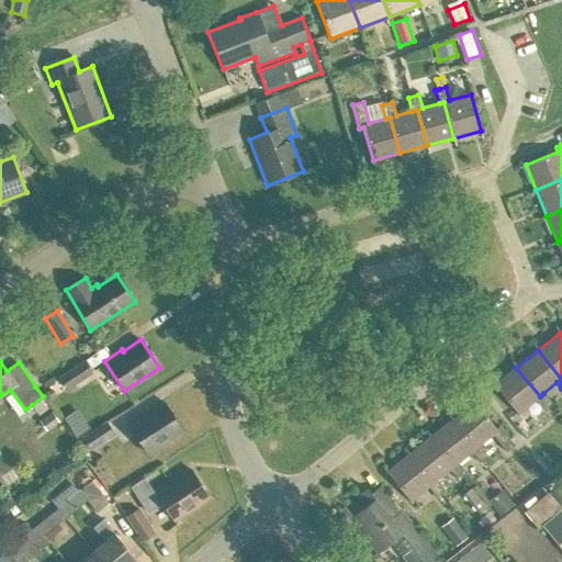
[(67,389),(91,373),(83,361),(59,377),(67,389)]
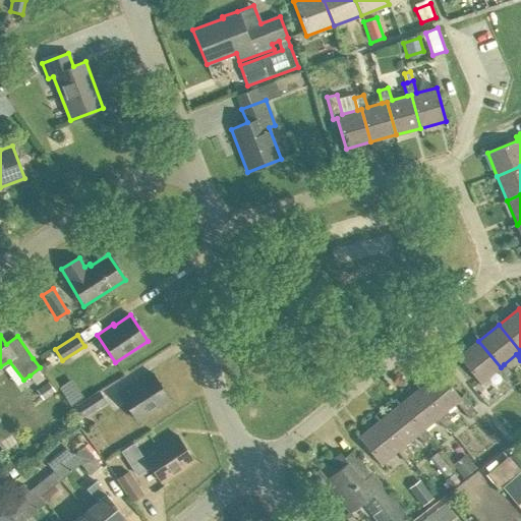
[(512,374),(504,364),(501,367),(478,341),(458,357),(480,384),(497,370),(504,381),(512,374)]
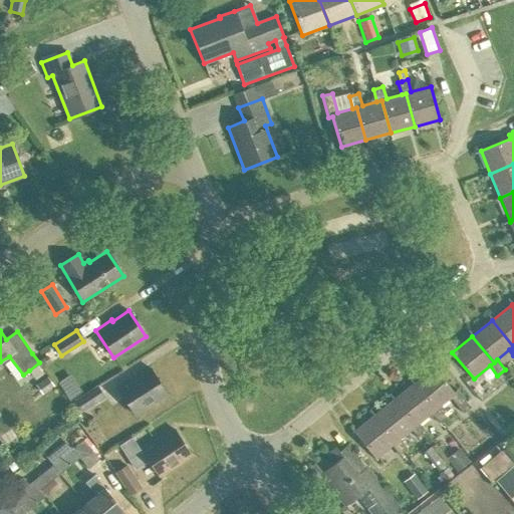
[(47,355),(40,360),(45,366),(51,362),(47,355)]
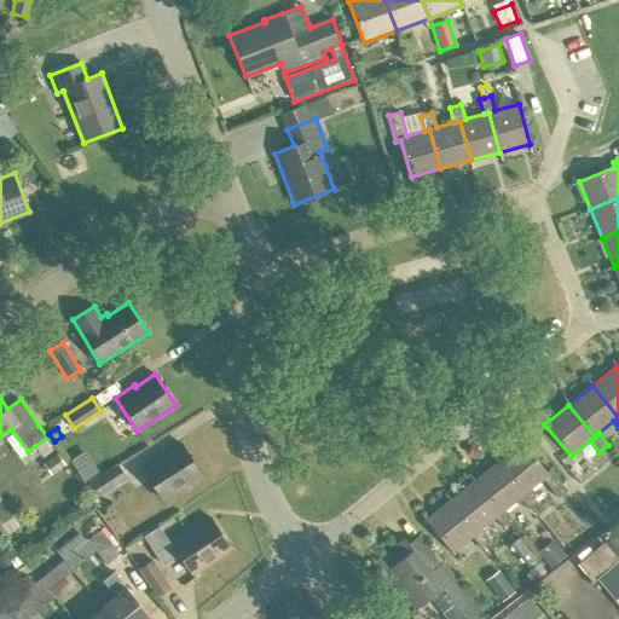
[(47,437),(35,446),(42,457),(56,447),(47,437)]
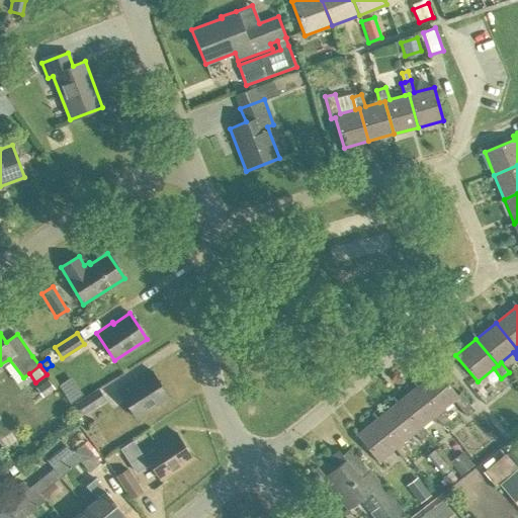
[(437,370),(417,386),(438,413),(441,411),(453,401),(466,417),(475,410),(460,393),(457,396),(437,370)]
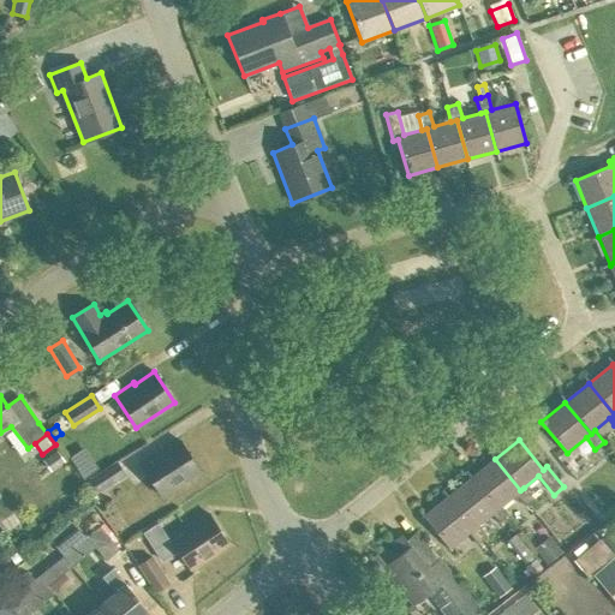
[(199,471),(180,441),(161,453),(160,451),(139,464),(161,496),(199,471)]
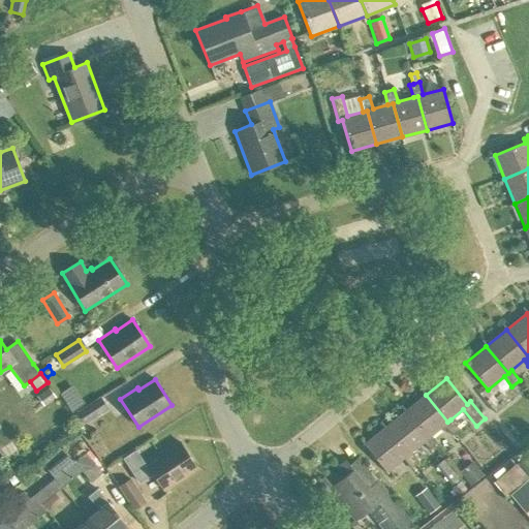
[(49,387),(36,396),(43,405),(55,397),(49,387)]
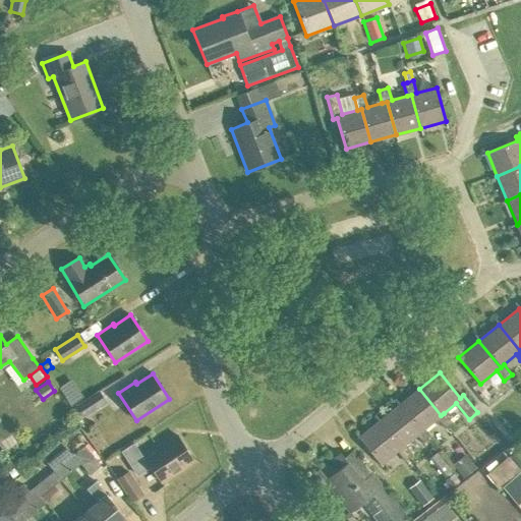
[(419,389),(399,405),(420,431),(424,428),(437,419),(445,429),(452,422),(444,413),(441,415),(419,389)]
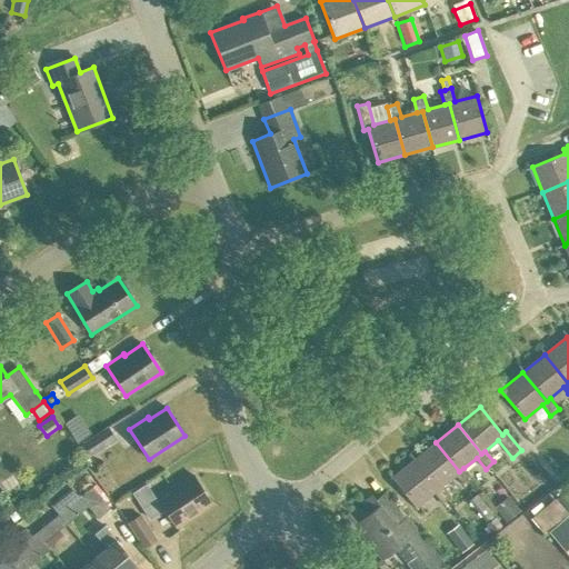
[(90,456),(115,439),(107,428),(82,443),(90,456)]
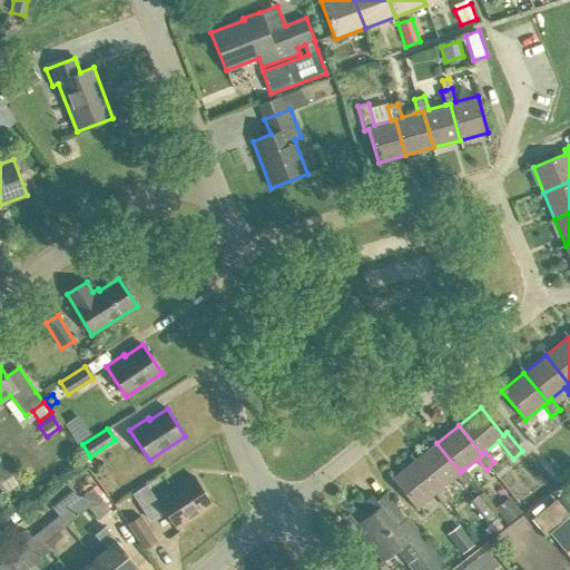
[(436,443),(414,461),(439,490),(442,487),(455,477),(464,487),(473,480),(464,469),(460,472),(436,443)]
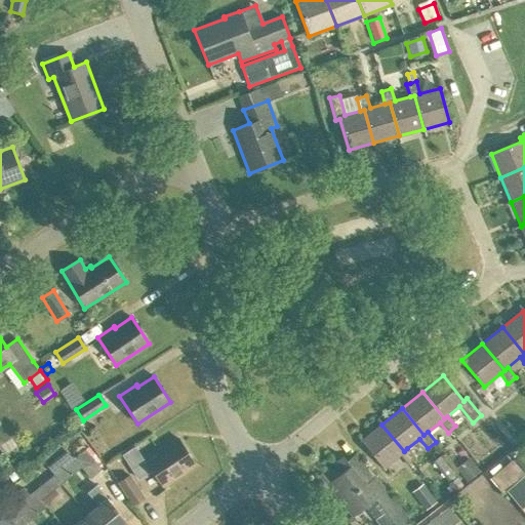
[(404,451),(381,425),(361,441),(384,468),(400,454),(407,465),(415,458),(407,448),(404,451)]
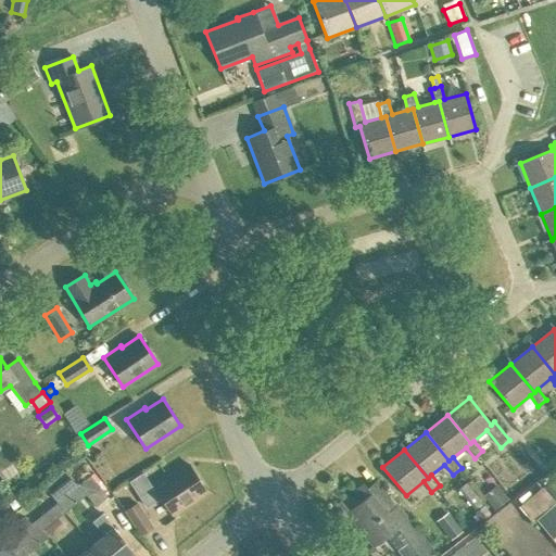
[(142,472),(129,481),(146,507),(161,498),(172,515),(206,492),(188,465),(172,476),(169,474),(152,485),(151,487),(142,472)]
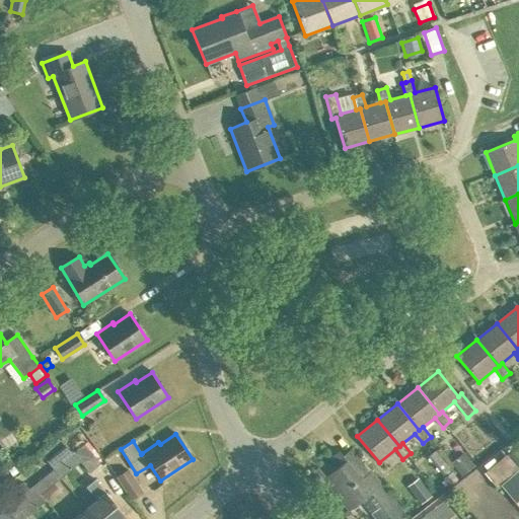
[(53,469),(60,478),(79,463),(87,474),(99,465),(83,445),(53,469)]
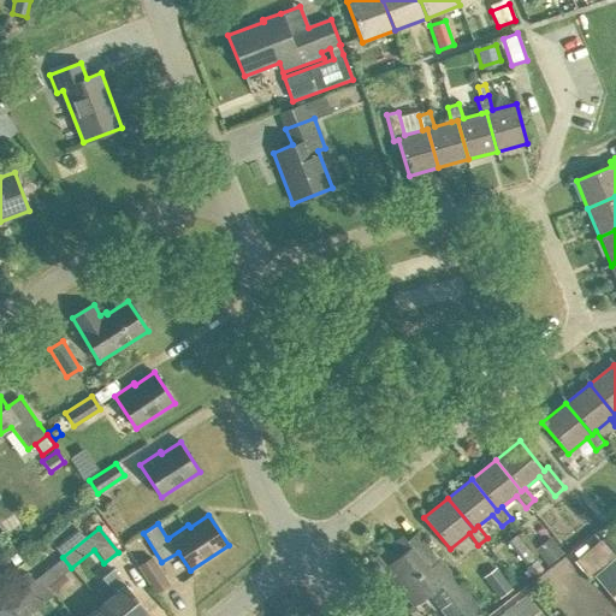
[(418,532),(406,542),(402,535),(385,548),(395,560),(383,568),(414,606),(428,594),(446,615),(474,615),(480,610),(465,592),(418,532)]
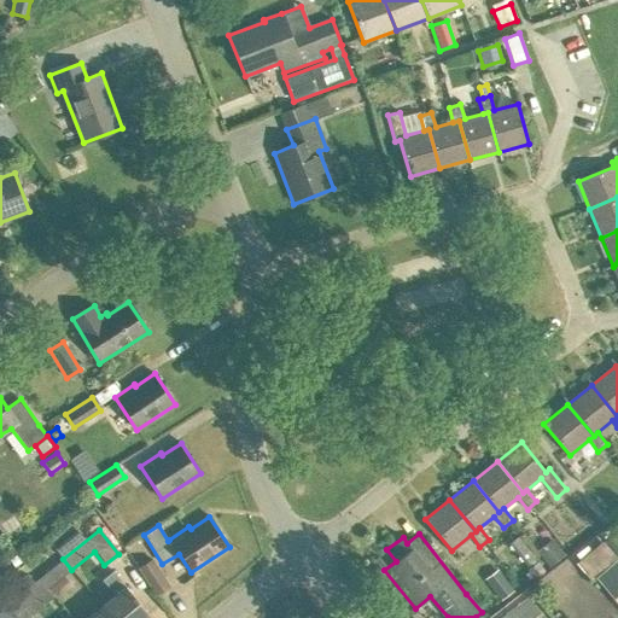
[(509,543),(526,565),(535,559),(517,537),(509,543)]
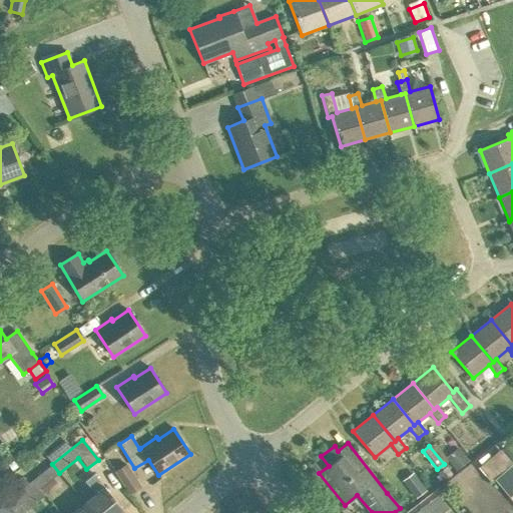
[(459,447),(445,458),(456,471),(469,461),(459,447)]
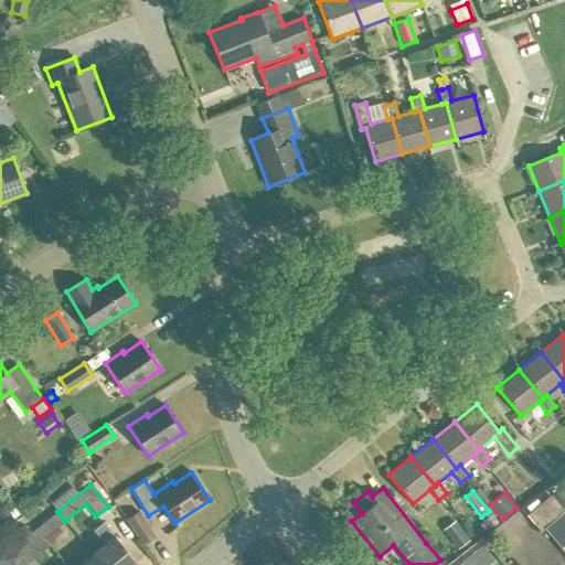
[(35,529),(43,537),(65,521),(57,511),(35,529)]
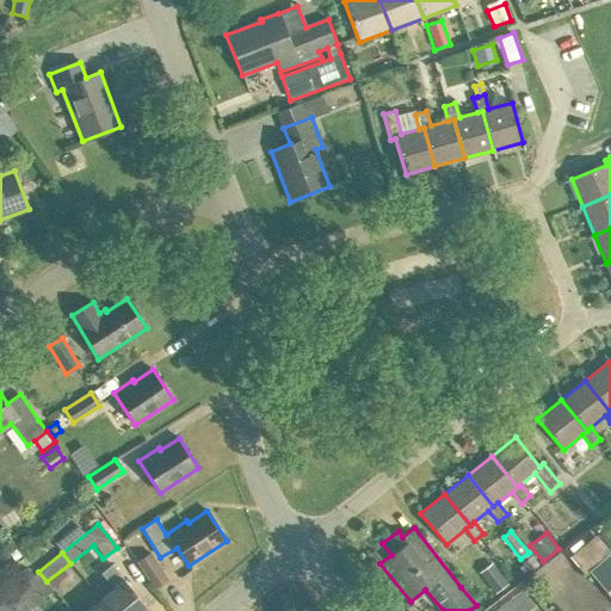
[(610,553),(588,571),(610,597),(610,553)]
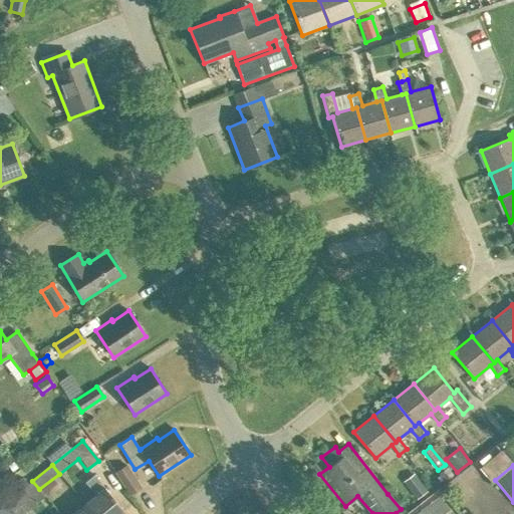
[(131,495),(141,488),(126,466),(115,473),(131,495)]
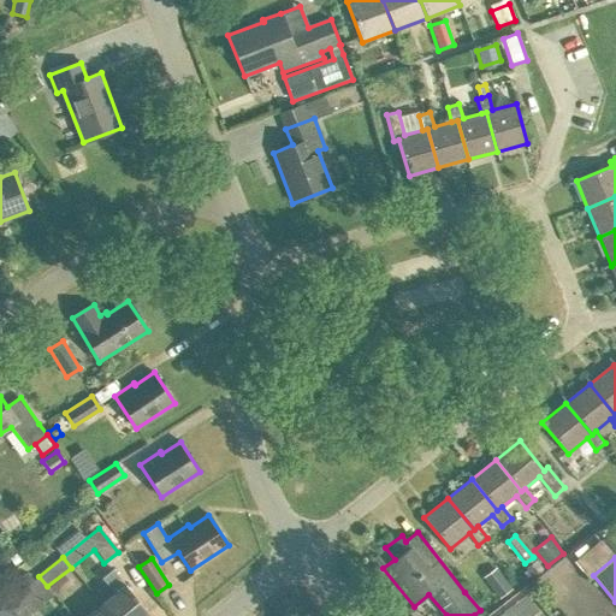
[(532,579),(543,570),(535,561),(525,569),(532,579)]
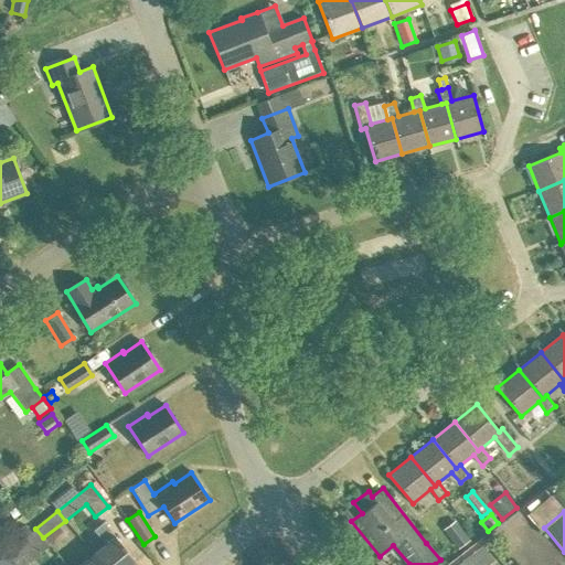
[(456,521),(443,531),(457,550),(470,540),(456,521)]
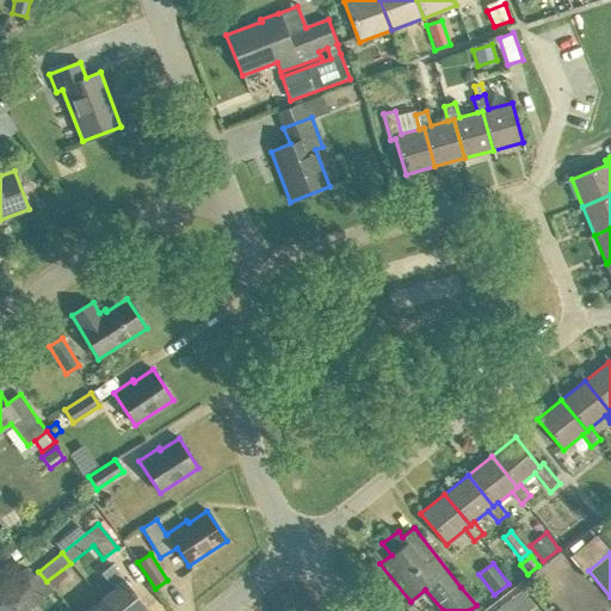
[(113,590),(100,600),(109,610),(143,610),(147,608),(112,565),(102,574),(113,590)]
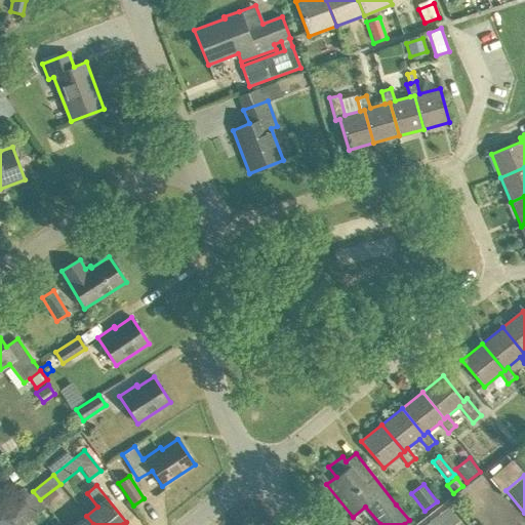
[(12,509),(19,517),(40,499),(33,491),(12,509)]
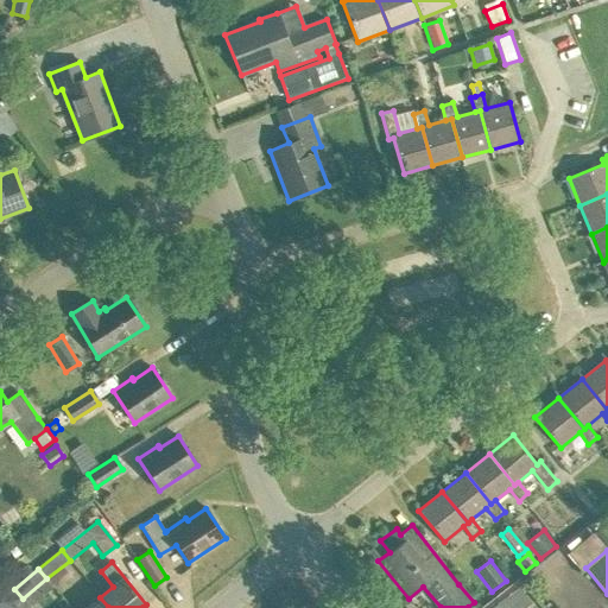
[(496,605),(499,607),(521,607),(530,602),(519,588),(496,605)]
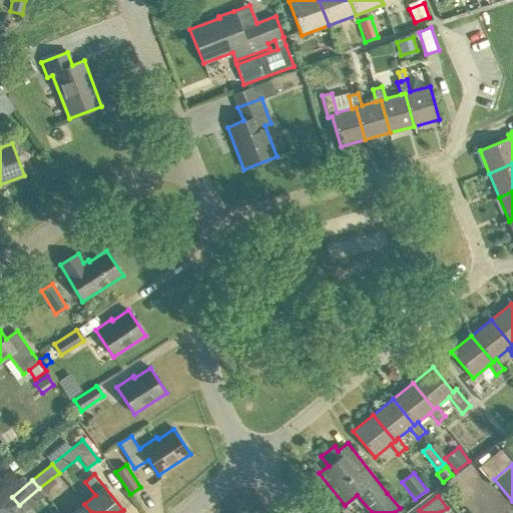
[(0,512),(8,512),(19,505),(12,497),(0,506),(0,512)]
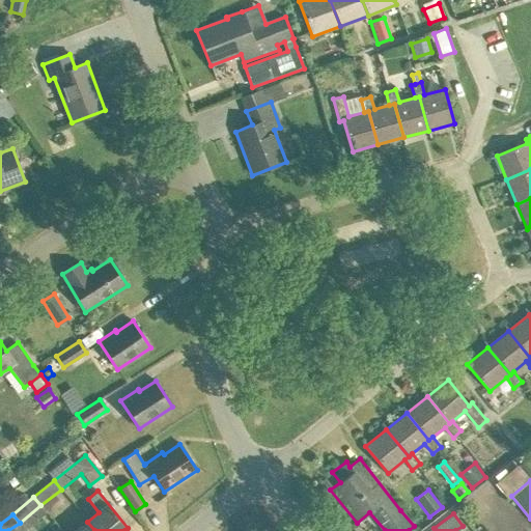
[(94,530),(87,522),(75,530),(94,530)]
